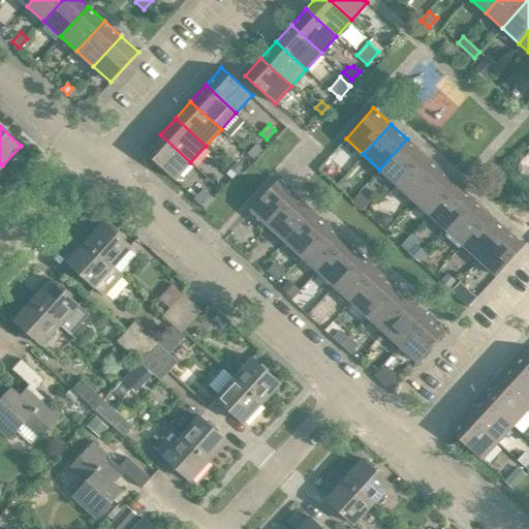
[(160,134),(145,152),(175,180),(190,162),(160,134)]
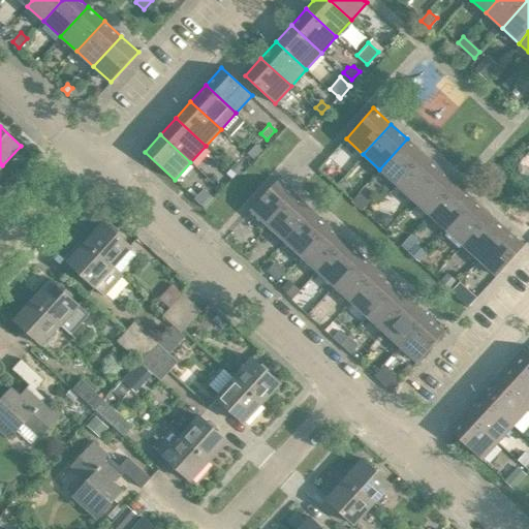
[(407,138),(379,169),(396,184),(424,154),(407,138)]
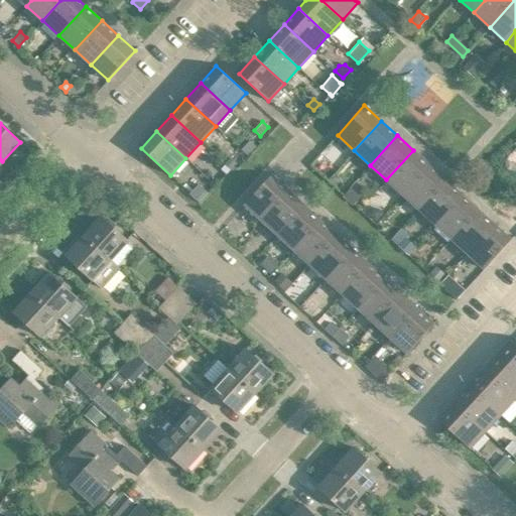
[(249,141),(242,149),(248,155),(256,147),(249,141)]
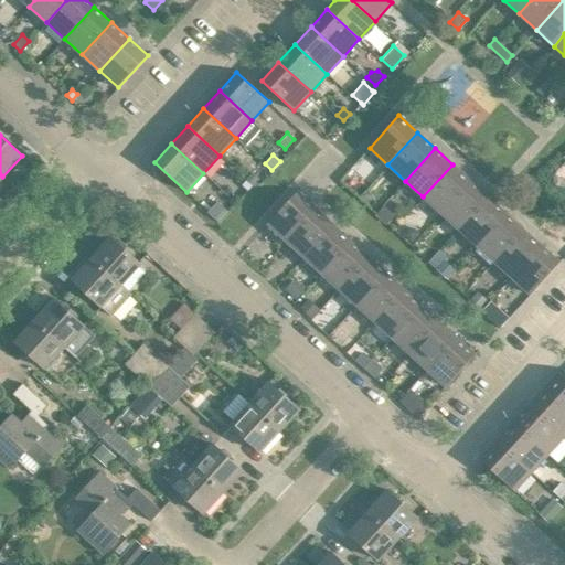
[(452,164),(423,196),(440,213),(470,180),(452,164)]
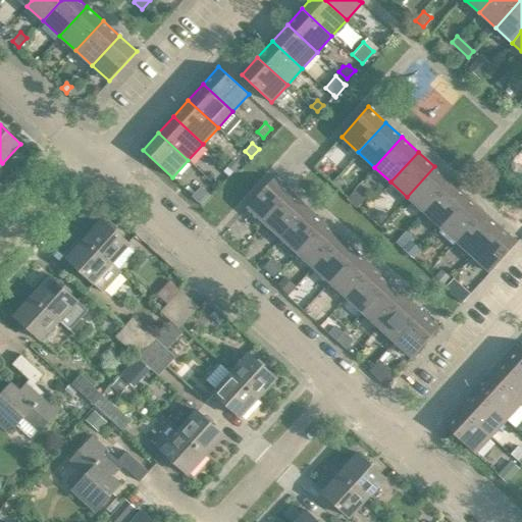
[(319,164),(330,179),(346,168),(334,153),(319,164)]
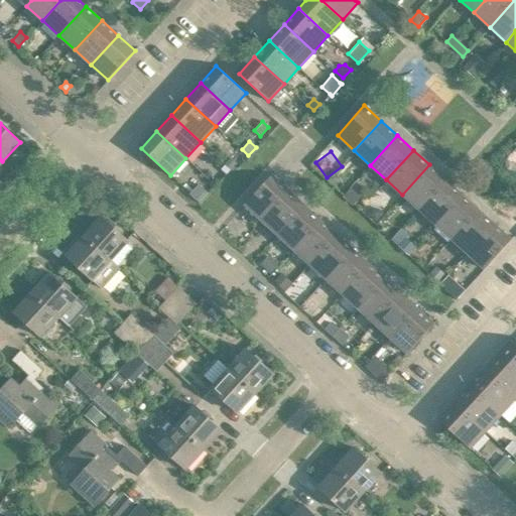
[(230,157),(224,164),(225,164),(230,169),(236,163),(230,157)]
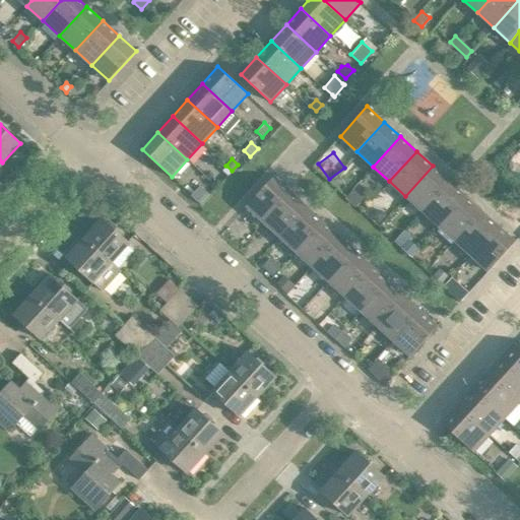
[(226,166),(221,171),(228,175),(232,171),(226,166)]
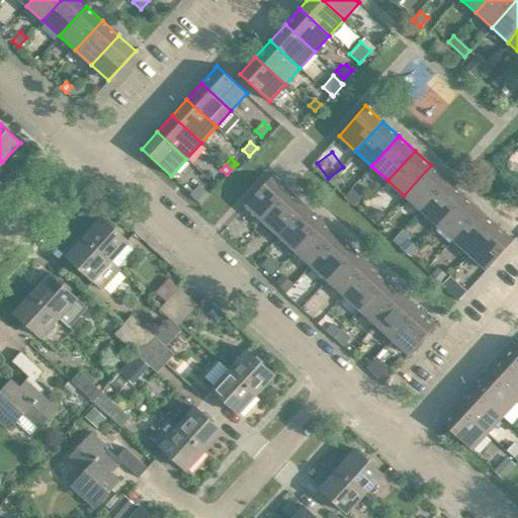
[(431,165),(404,195),(420,209),(447,180),(431,165)]
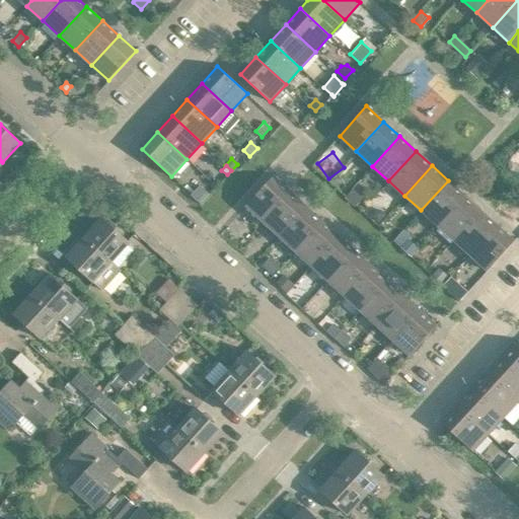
[(273,175),(245,206),(263,221),(290,192),(273,175)]
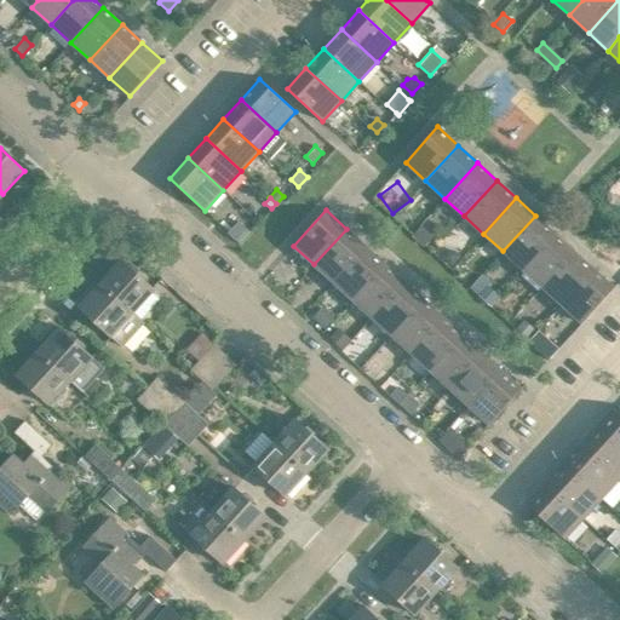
[(535,216),(503,251),(522,269),(555,234),(535,216)]
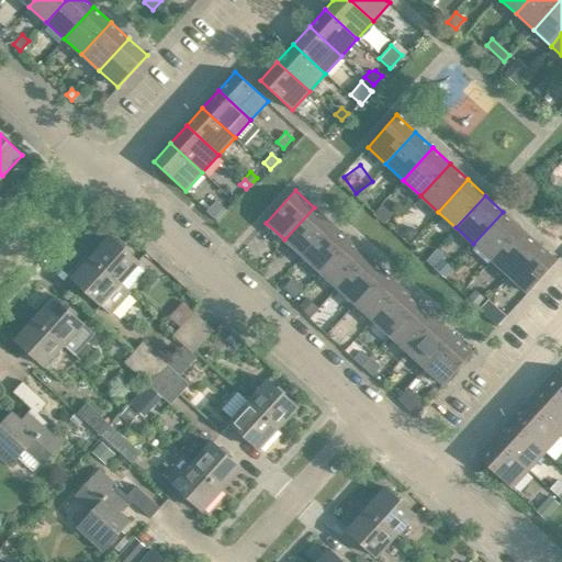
[(206,210),(205,211),(213,217),(214,217),(223,206),(215,200),(206,210)]
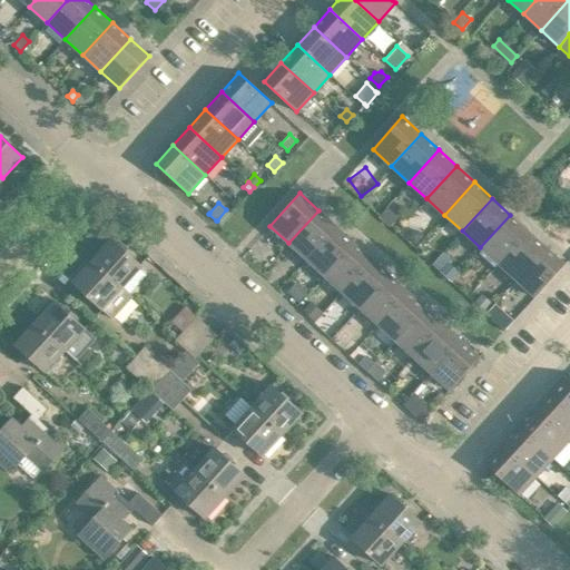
[(386,208),(380,216),(389,225),(396,217),(386,208)]
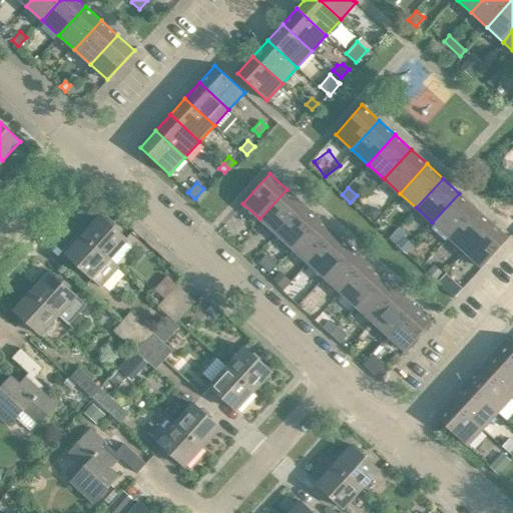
[(287,189),(260,218),(276,232),(303,203),(287,189)]
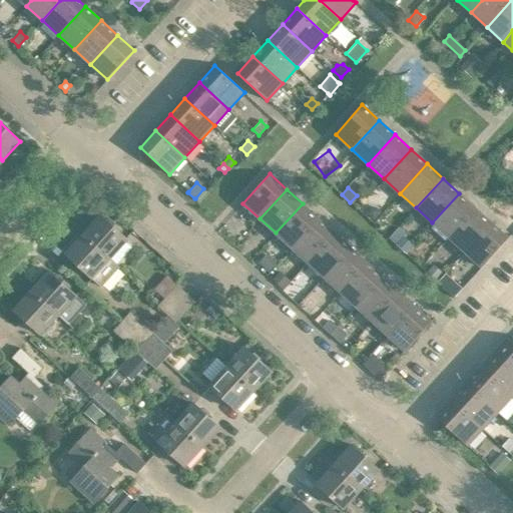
[(459,193),(432,222),(448,237),(475,207),(459,193)]
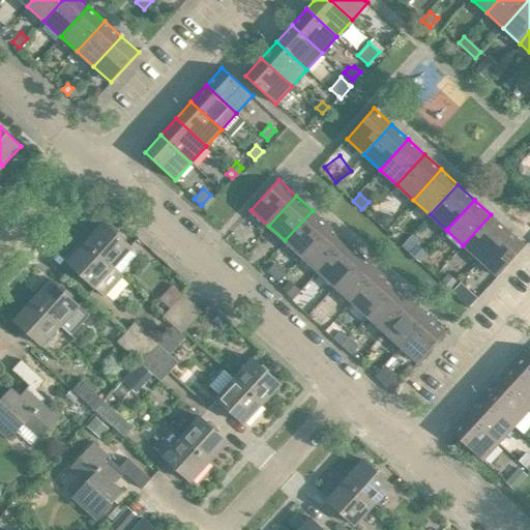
[(313,210),(285,240),(301,256),(329,226),(313,210)]
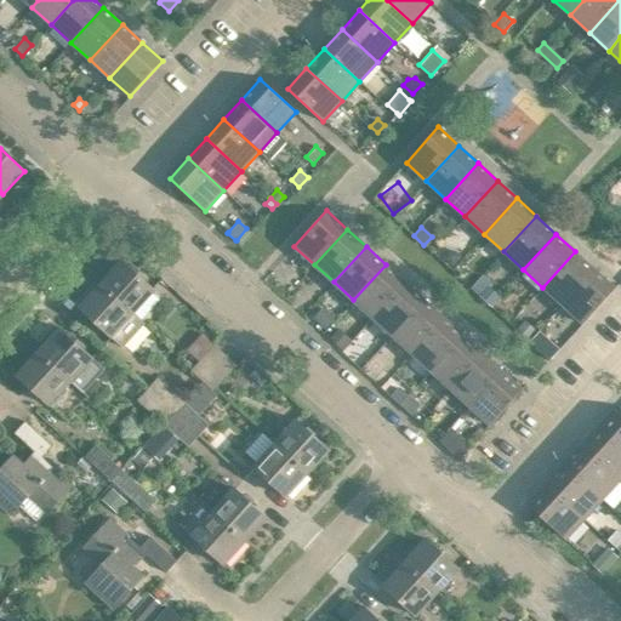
[(448,251),(443,257),(451,266),(460,256),(455,251),(448,251)]
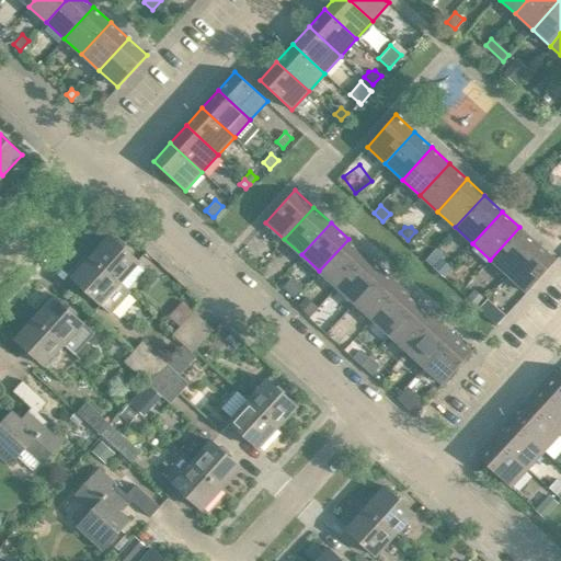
[(519,227),(490,260),(507,275),(537,243),(519,227)]
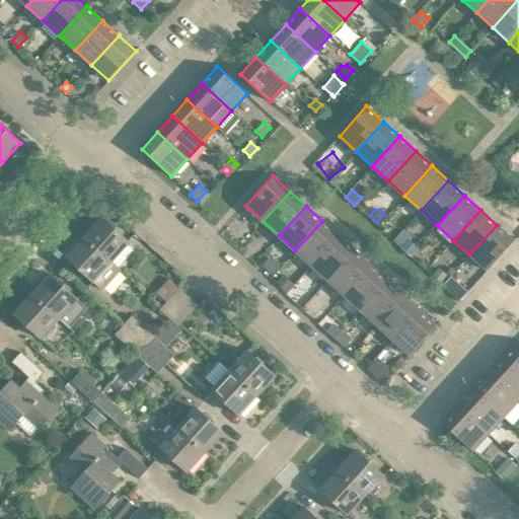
[(101,217),(83,236),(112,262),(129,242),(101,217)]
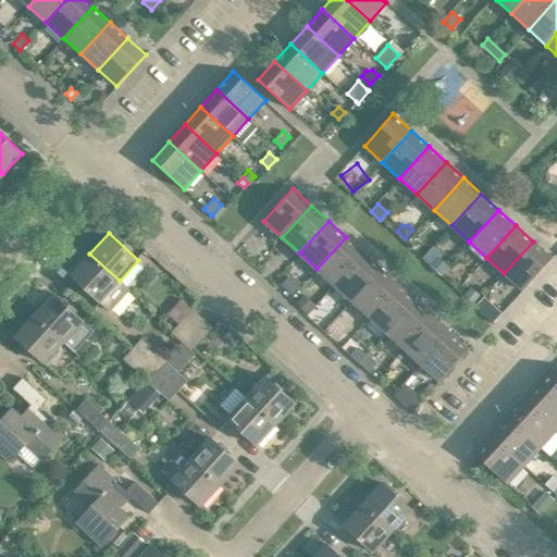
[(346,237),(317,269),(334,285),(363,254),(346,237)]
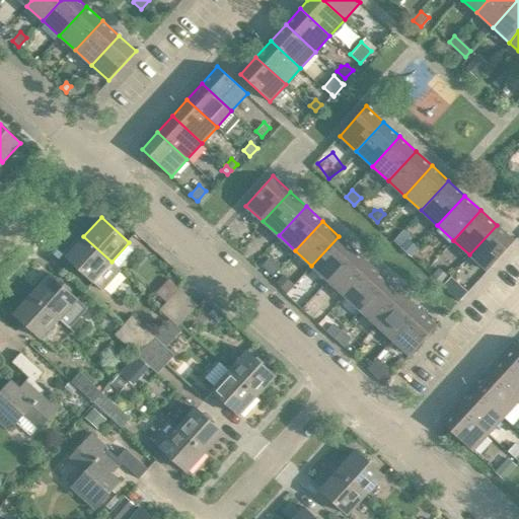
[(497,225),(469,254),(487,271),(514,240),(497,225)]
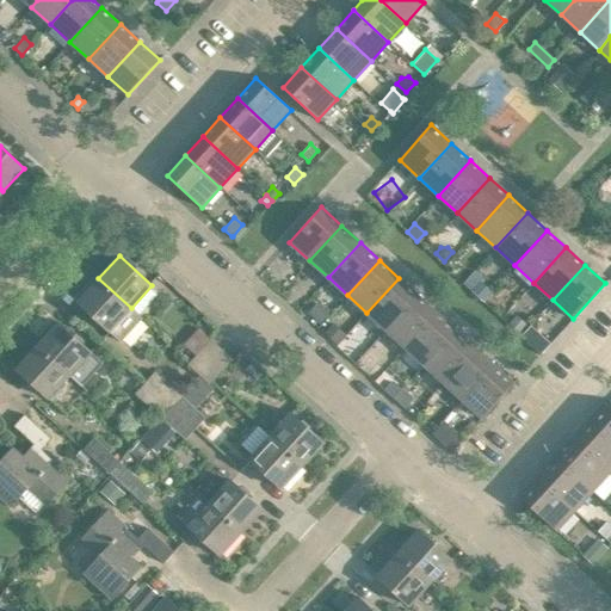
[(131,308),(98,278),(97,281),(93,277),(79,292),(82,296),(76,302),(121,341),(142,319),(131,308)]
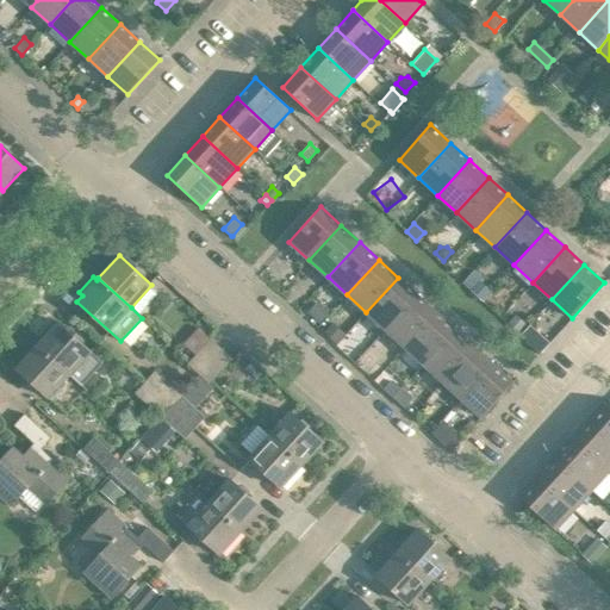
[(398,278),(366,312),(385,329),(417,294),(398,278)]
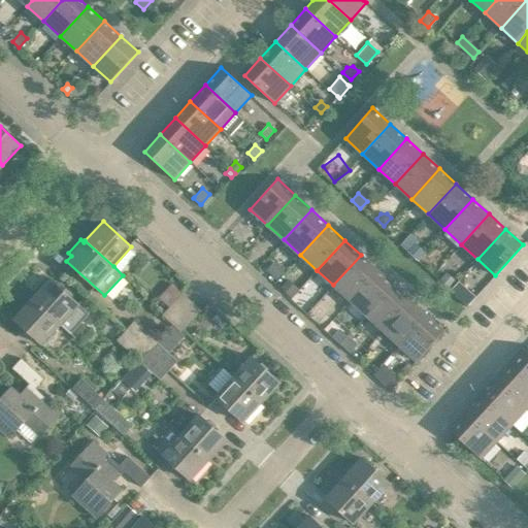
[(413,245),(407,252),(416,260),(421,254),(413,245)]
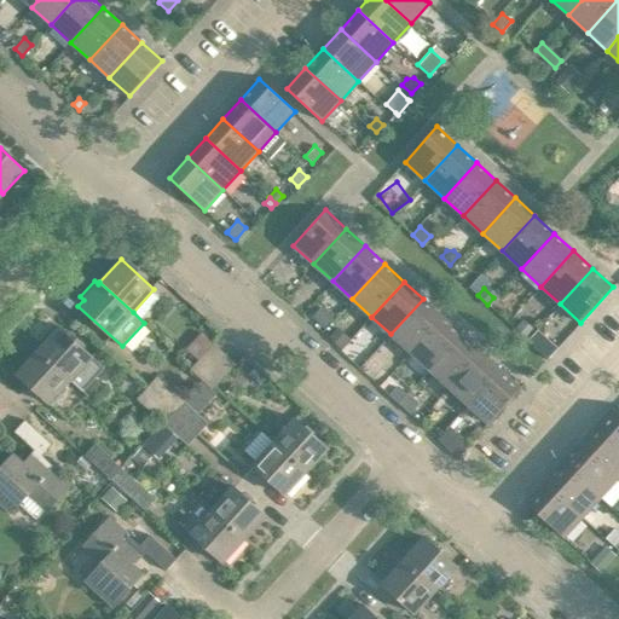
[(423,299),(391,334),(410,352),(443,317),(423,299)]
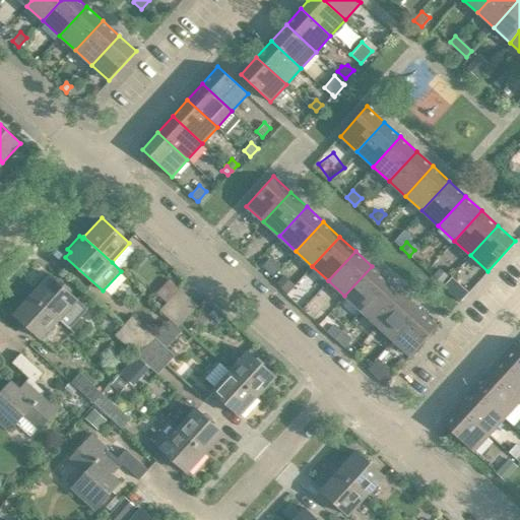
[(270,259),(263,266),(272,273),(278,266),(270,259)]
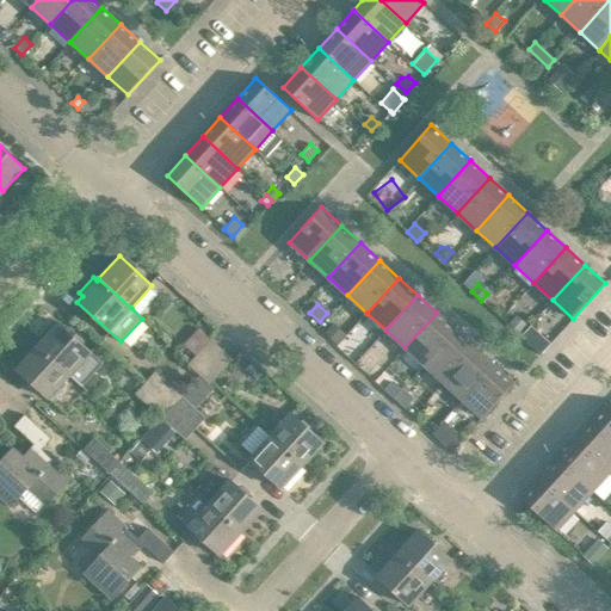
[(437,313),(405,347),(424,365),(456,329),(437,313)]
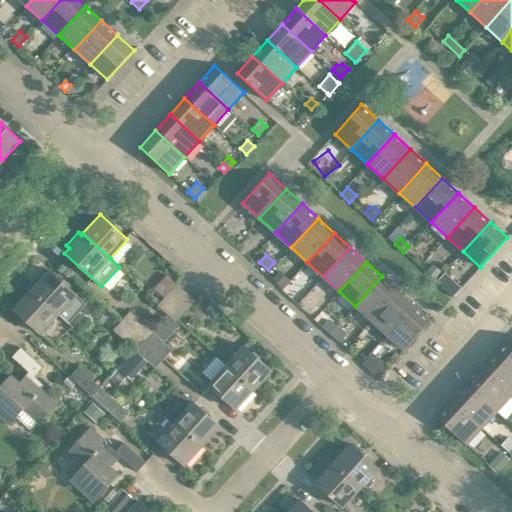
[(31,289),(58,314),(68,323),(86,304),(76,295),(49,270),(31,289)]
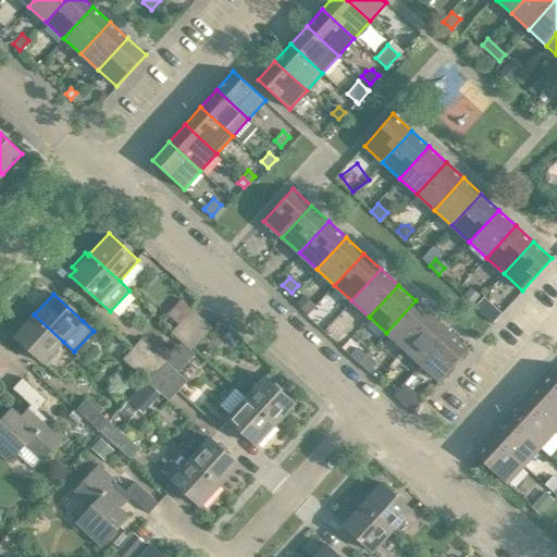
[(302,296),(296,304),(306,313),(313,305),(302,296)]
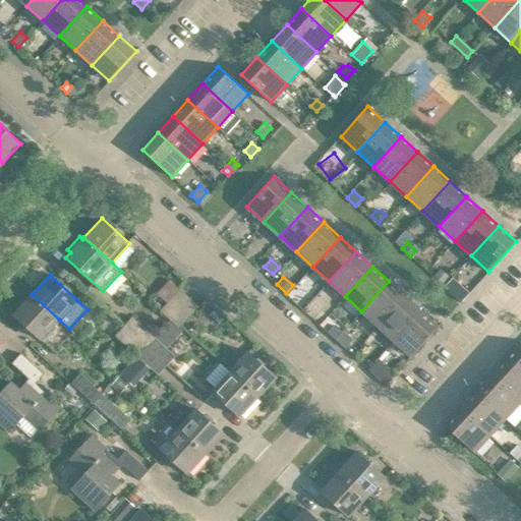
[(452,277),(444,287),(460,302),(469,292),(452,277)]
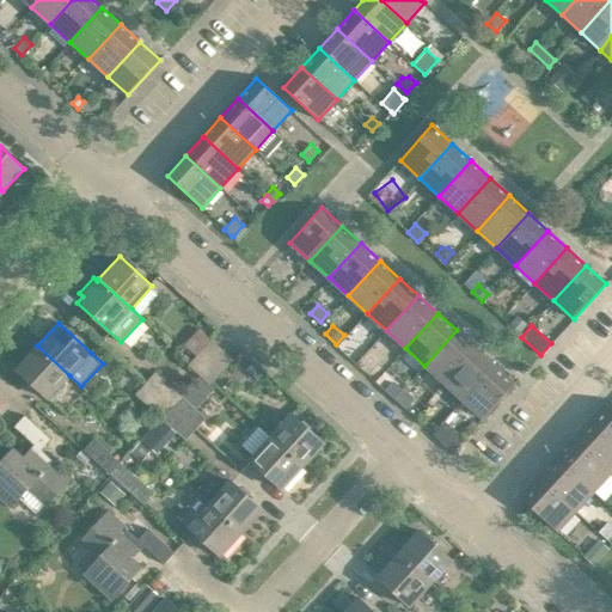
[(457,330),(424,366),(444,383),(476,348),(457,330)]
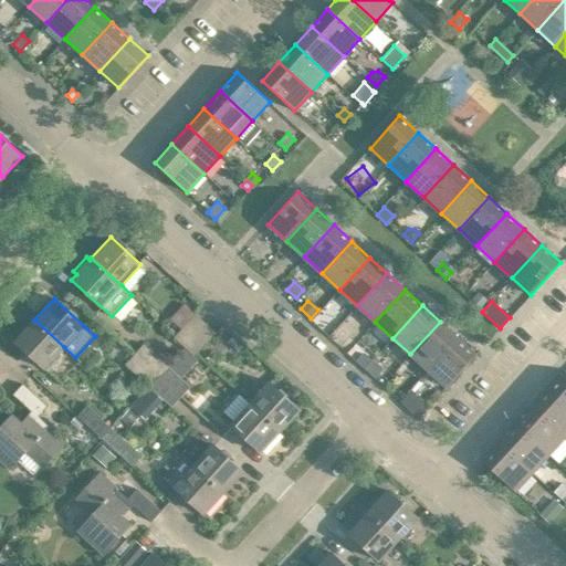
[(205,323),(195,314),(174,337),(184,347),(205,323)]
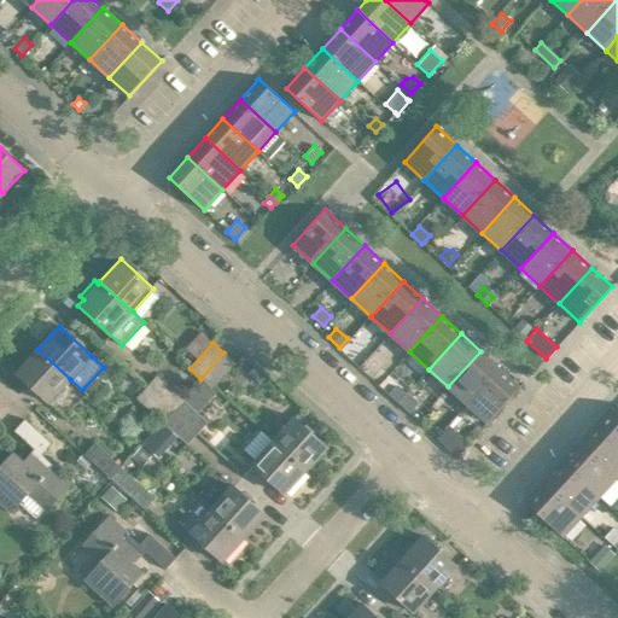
[(70,379),(38,349),(16,373),(50,403),(70,379)]
